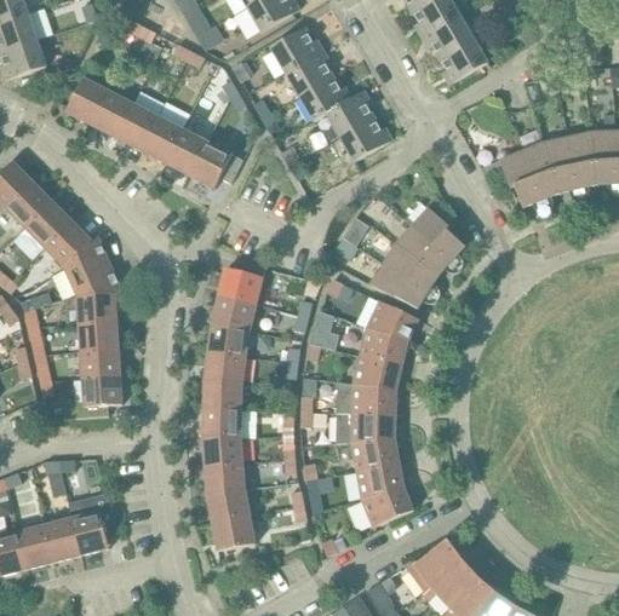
[(0,22),(27,12),(22,0),(0,0),(0,22)]
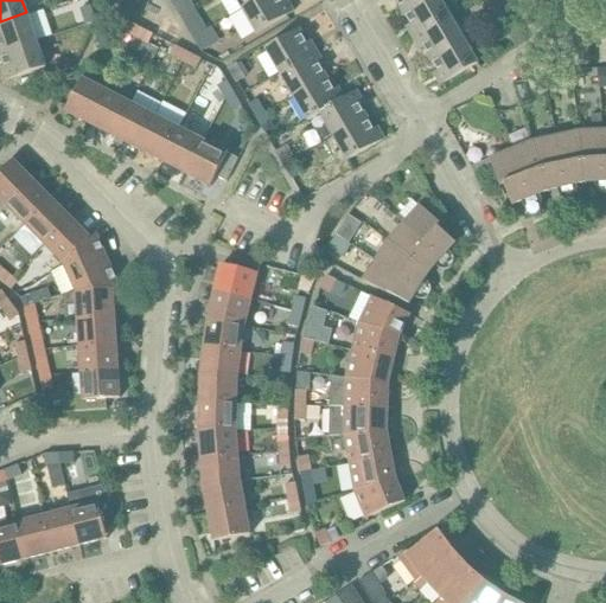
[(252,0),(241,6),(255,31),(272,20),(292,8),(287,0),(252,0)]
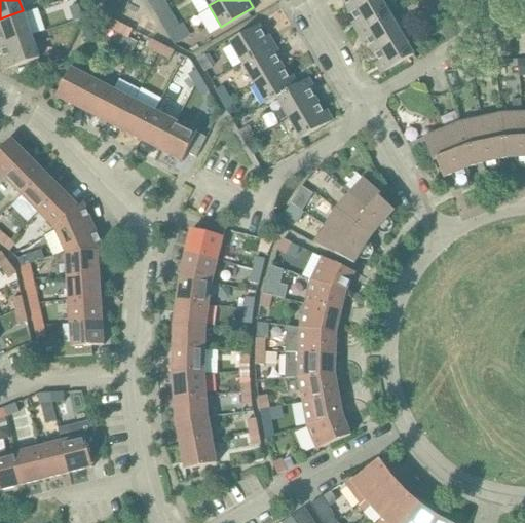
[(344,0),(348,8),(361,0),(344,0)]
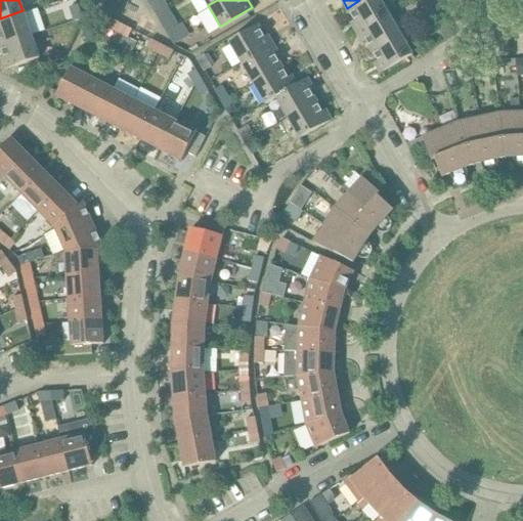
[(359,0),(347,8),(353,18),(350,20),(355,30),(387,11),(381,0),(359,0)]
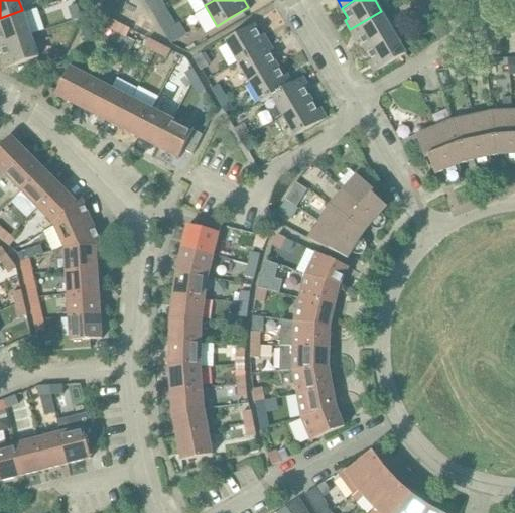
[(424,12),(431,8),(426,0),(419,0),(417,1),(424,12)]
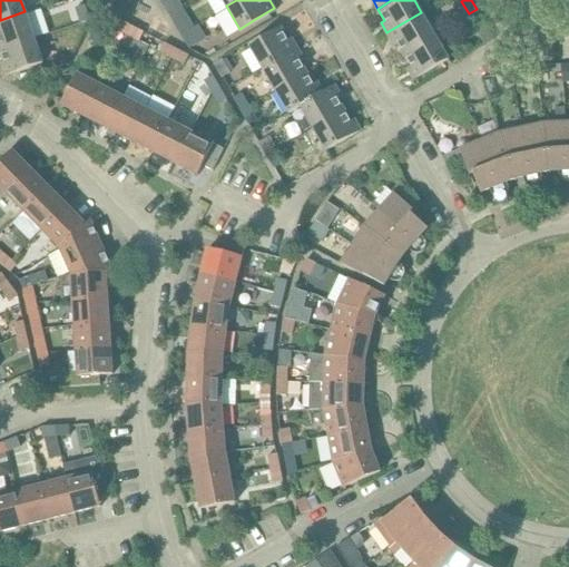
[(88,17),(84,2),(75,6),(79,20),(88,17)]
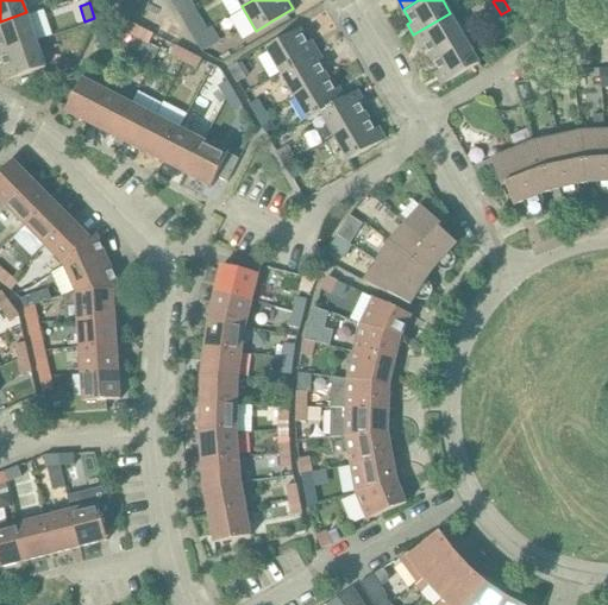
[(509,29),(516,24),(509,10),(501,14),(509,29)]
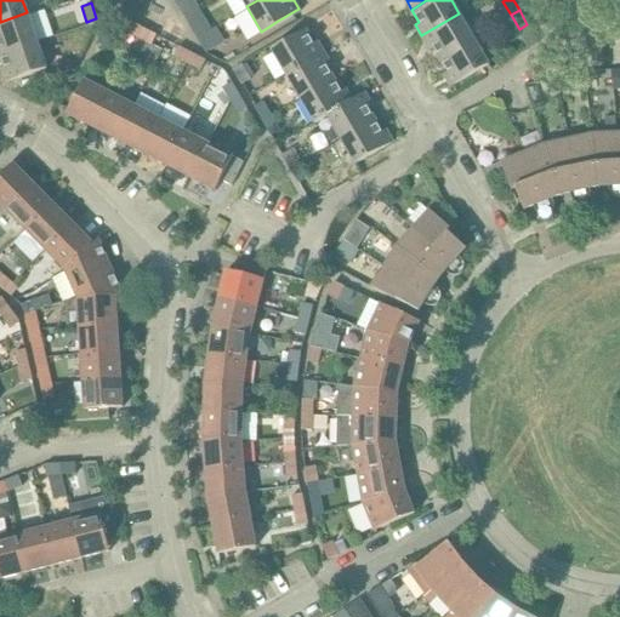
[(27,12),(0,22),(0,52),(37,39),(27,12)]
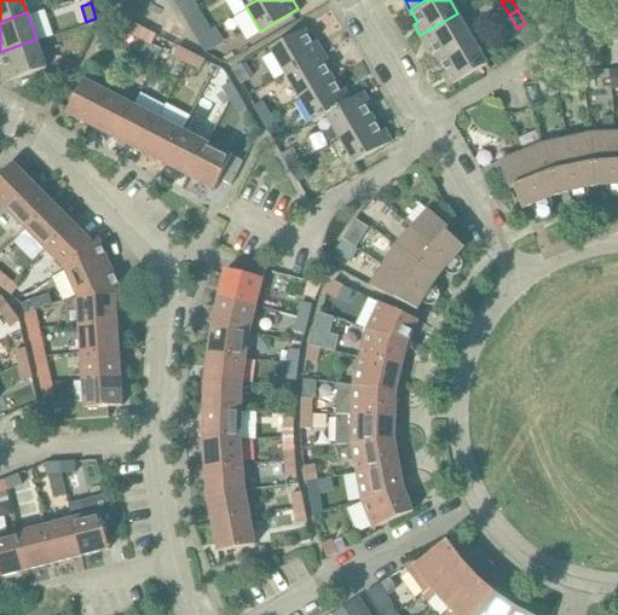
[(431,44),(438,57),(472,38),(457,13),(420,35),(426,46),(431,44)]
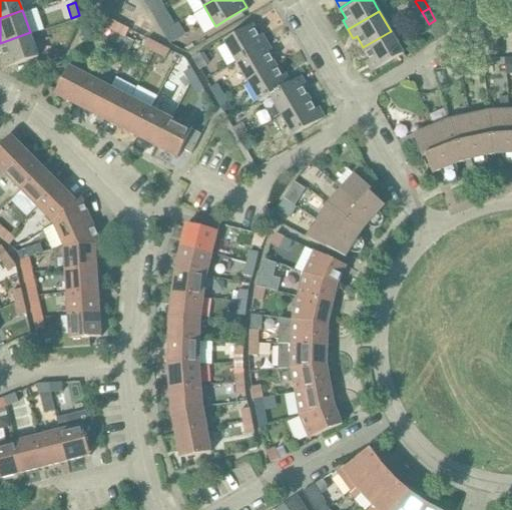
[(162,30),(169,26),(162,13),(155,17),(162,30)]
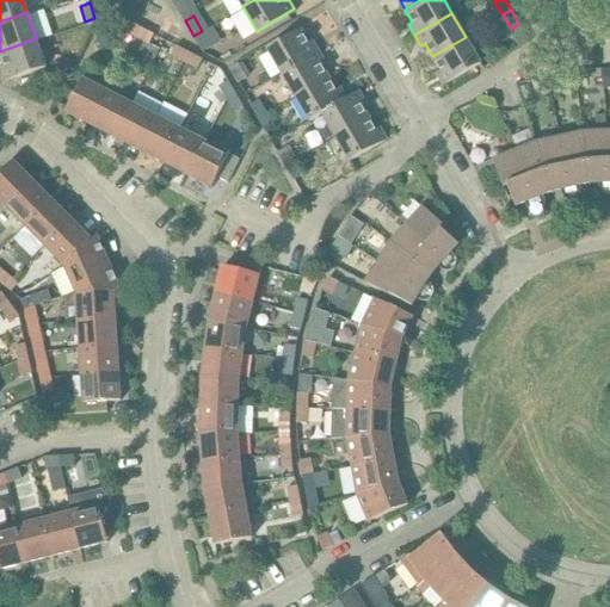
[(140,25),(127,18),(122,28),(135,35),(140,25)]
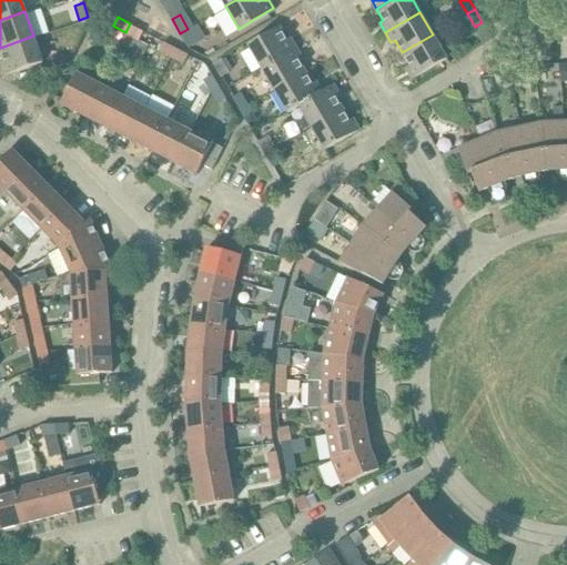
[(130,23),(125,32),(138,38),(142,29),(130,23)]
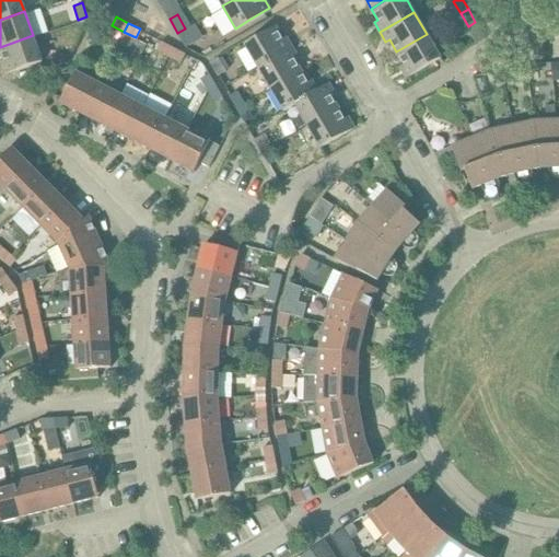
[(244,43),(257,65),(291,45),(286,35),(282,37),(275,25),(244,43)]
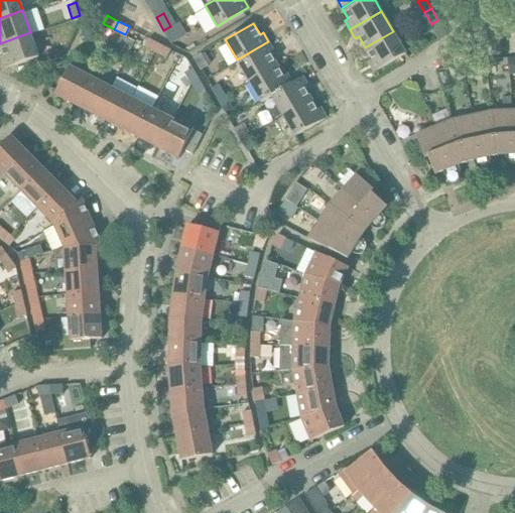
[(163,30),(170,41),(177,37),(170,26),(163,30)]
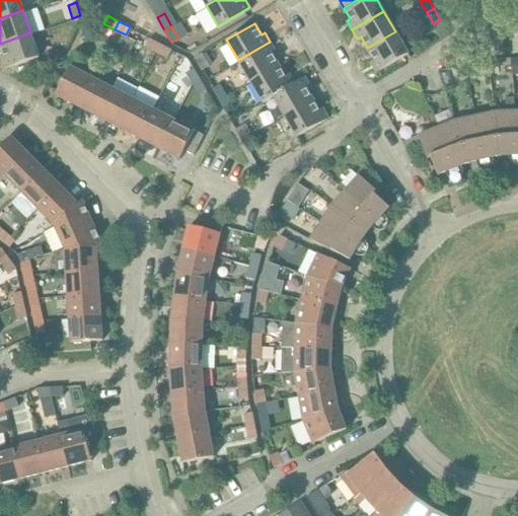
[(395,31),(367,48),(373,58),(370,60),(375,70),(408,52),(395,31)]
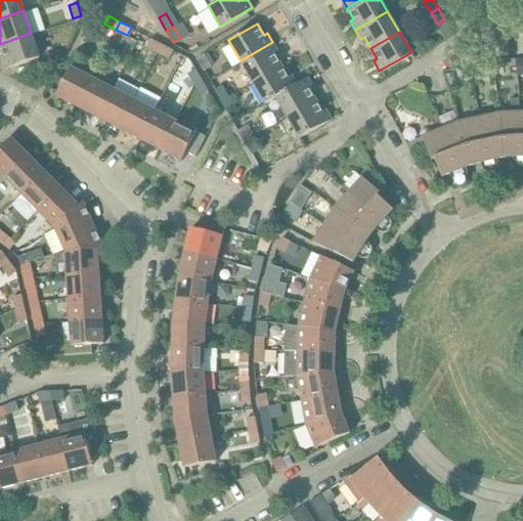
[(38,55),(31,33),(0,44),(0,47),(3,55),(0,56),(0,59),(3,68),(38,55)]
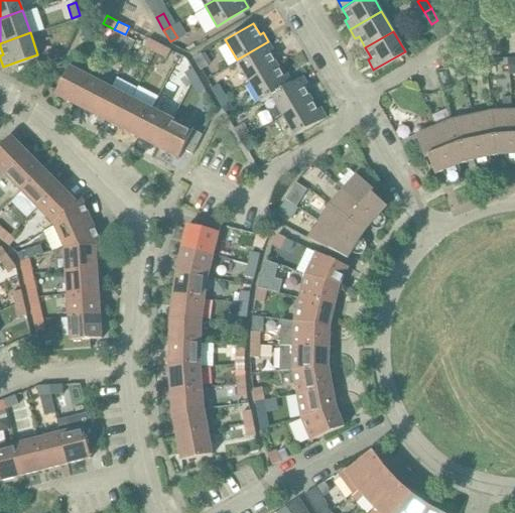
[(158,42),(147,36),(143,44),(154,49),(158,42)]
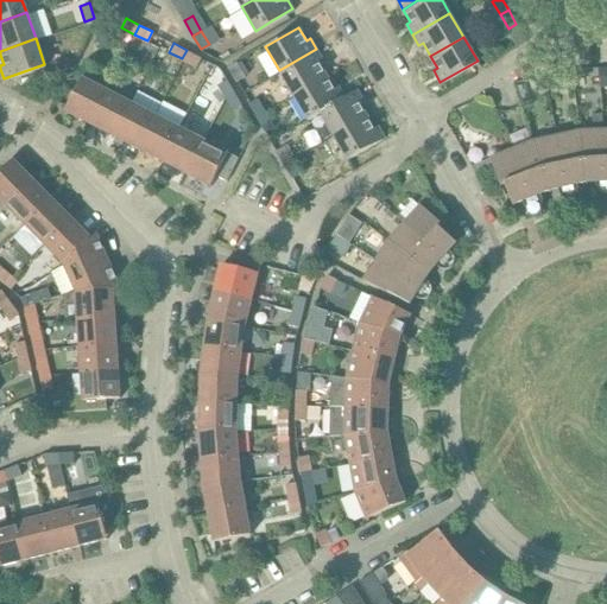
[(316,49),(279,70),(292,94),(327,75),(318,62),(323,61),(316,49)]
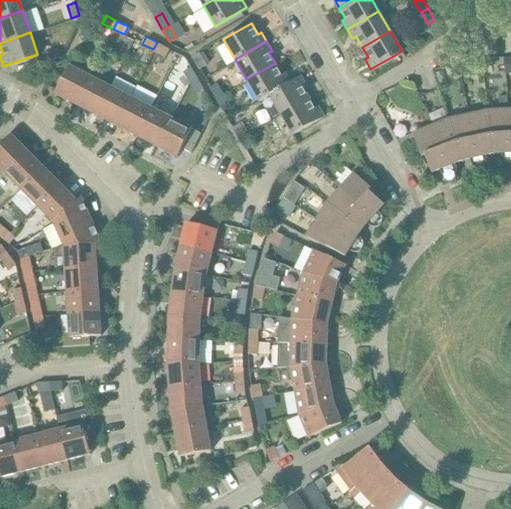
[(157,42),(153,49),(164,55),(168,47),(157,42)]
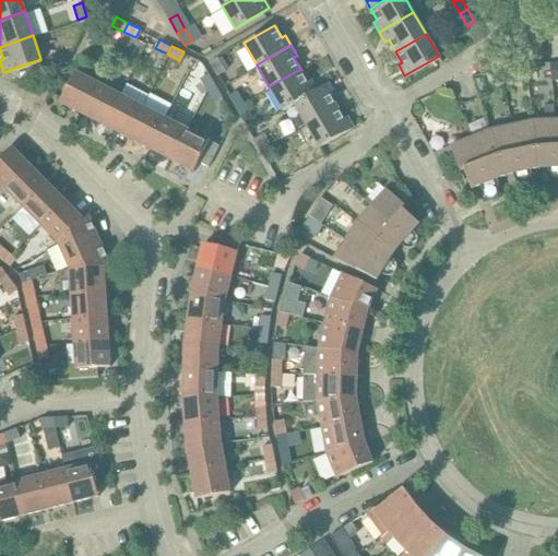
[(49,64),(63,60),(61,51),(47,57),(49,64)]
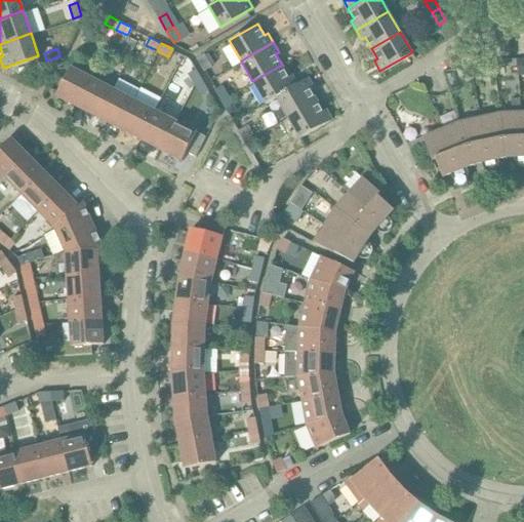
[(203,69),(210,66),(203,52),(196,56),(203,69)]
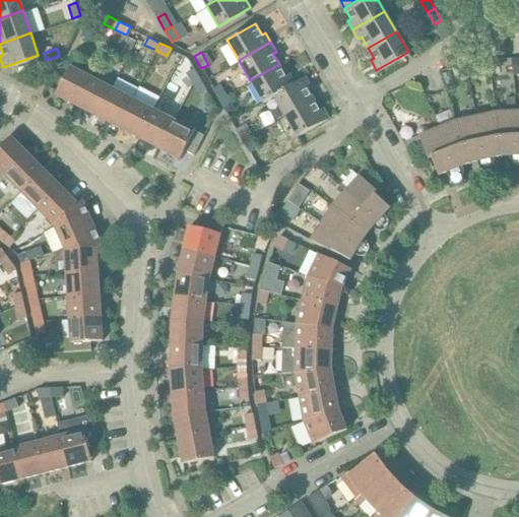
[(187,61),(180,58),(169,79),(176,82),(187,61)]
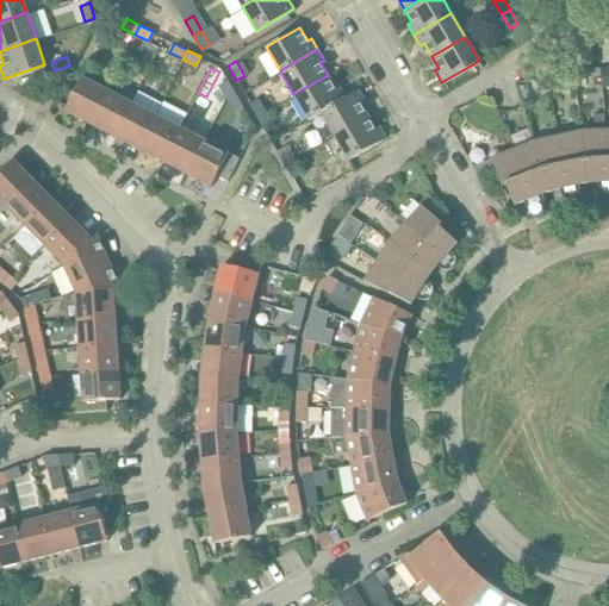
[(293,94),(308,118),(345,97),(345,95),(337,85),(334,87),(328,75),(293,94)]
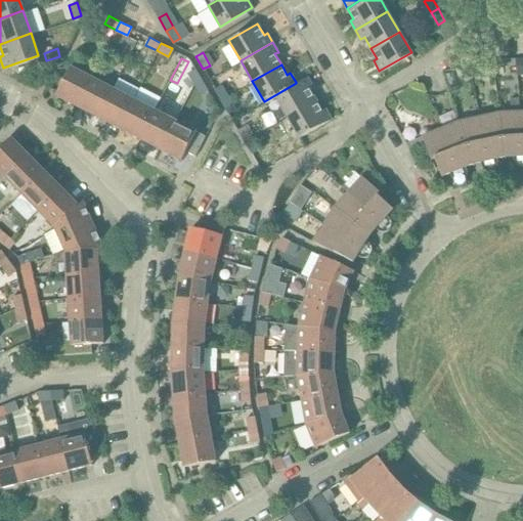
[(55,94),(77,104),(91,76),(70,66),(55,94)]
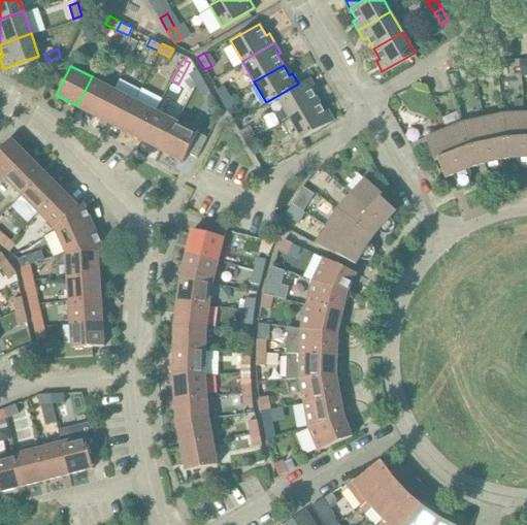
[(189,71),(195,81),(202,77),(196,67),(189,71)]
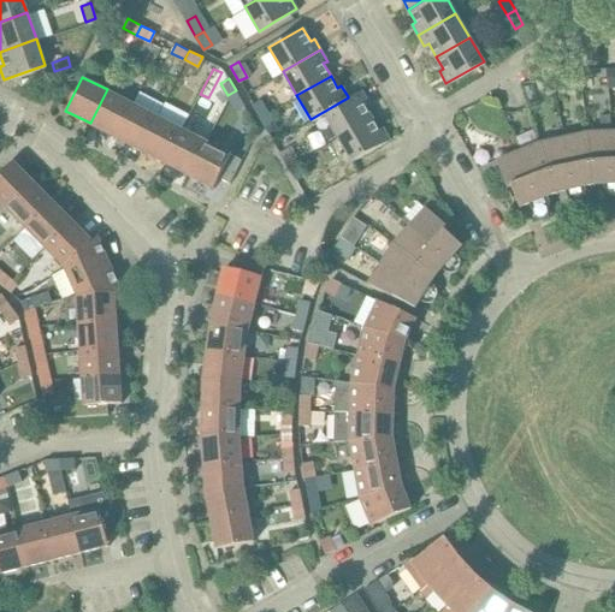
[(131,102),(107,89),(90,123),(114,136),(131,102)]
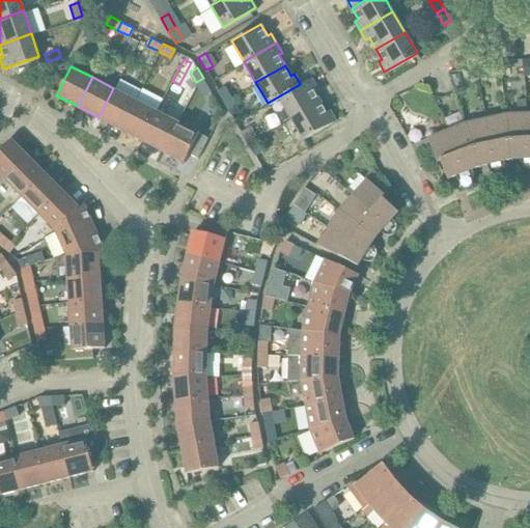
[(279,96),(290,116),(319,100),(313,89),(316,87),(310,77),(300,83),(300,84),(268,103),(279,96)]
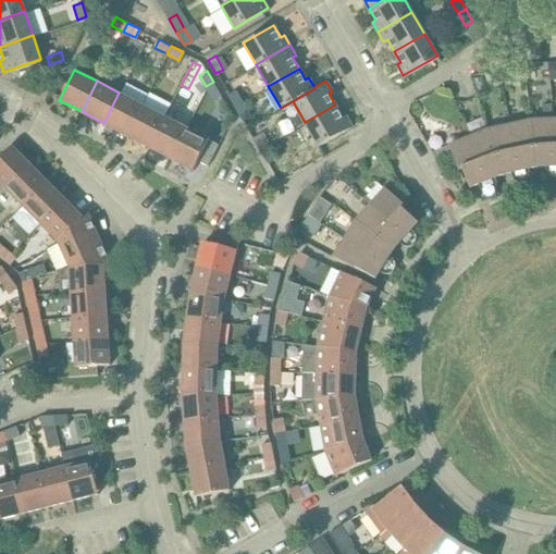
[(213,82),(206,86),(213,99),(221,95),(213,82)]
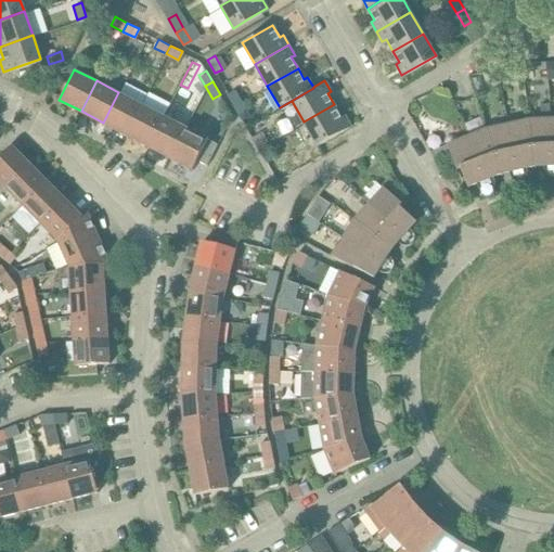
[(233,105),(241,101),(233,88),(226,92),(233,105)]
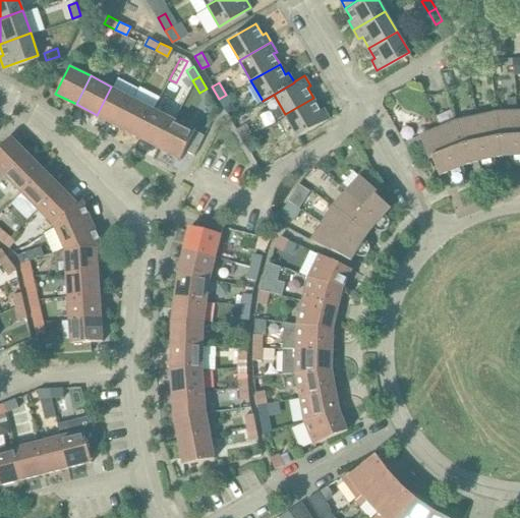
[(97,115),(117,125),(132,97),(111,87),(97,115)]
